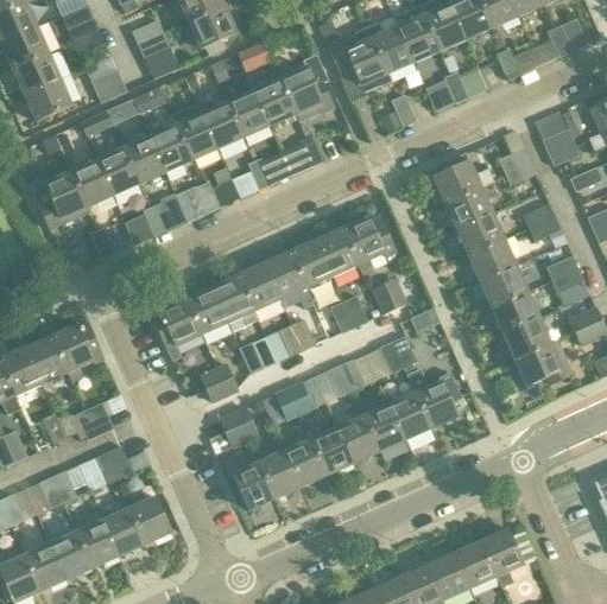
[(0,0),(0,12),(26,0),(0,0)]
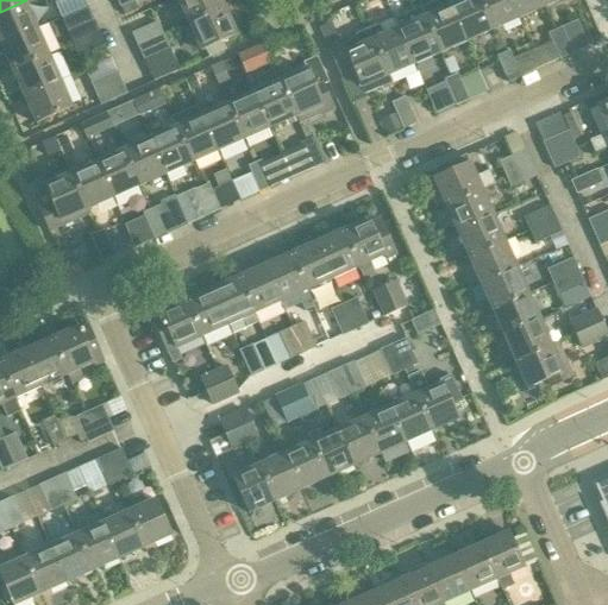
[(0,38),(1,42),(38,26),(26,0),(0,12),(0,38)]
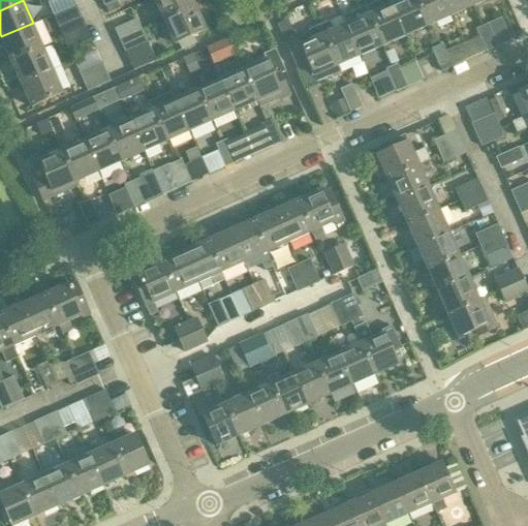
[(155,0),(164,19),(196,5),(193,0),(155,0)]
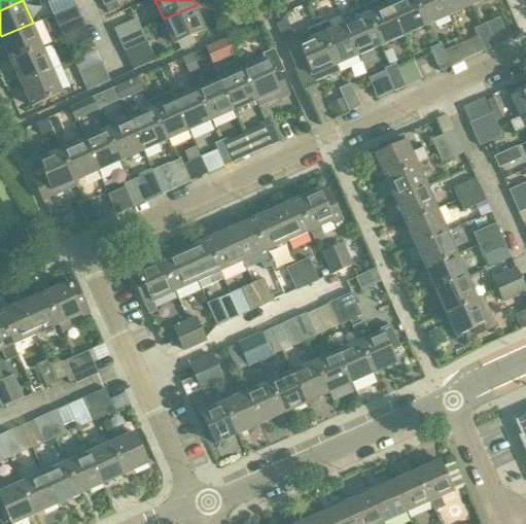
[(372,0),(362,4),(380,44),(404,35),(389,3),(388,0),(372,0)]
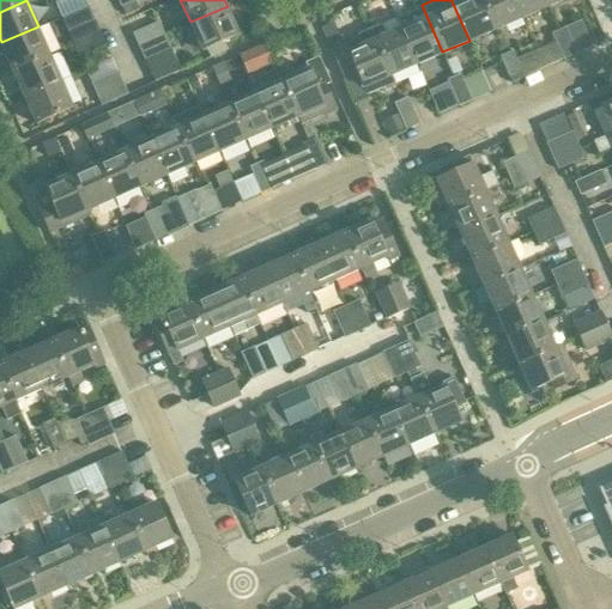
[(452,0),(453,4),(470,41),(496,29),(483,0),(452,0)]
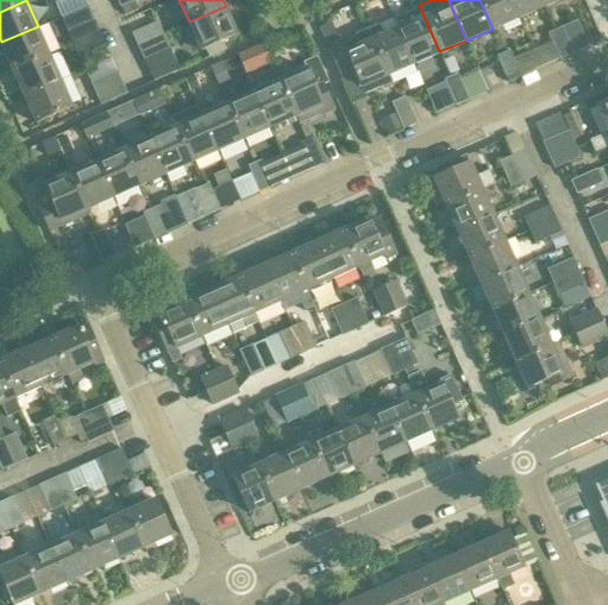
[(480,0),(493,29),(518,17),(509,0),(480,0)]
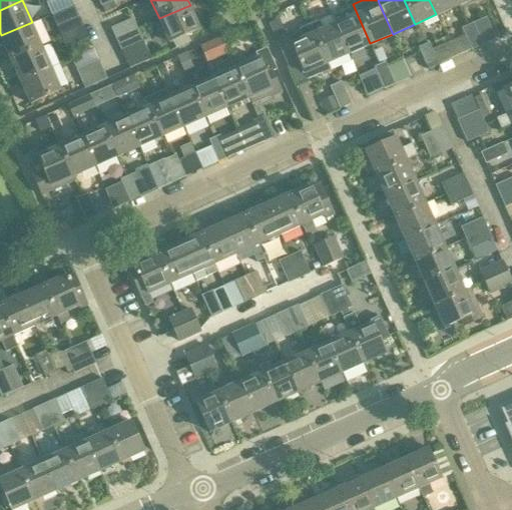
[(429,0),(436,14),(458,5),(456,0),(429,0)]
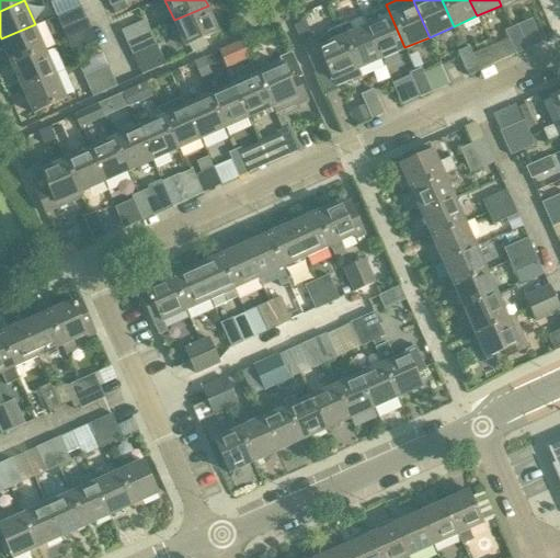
[(386,4),(362,15),(367,25),(370,33),(381,58),(404,47),(386,4)]
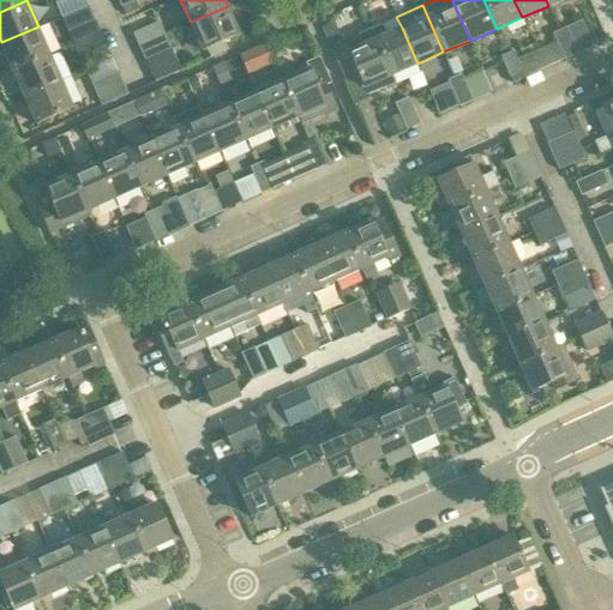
[(228,6),(191,22),(204,50),(240,34),(228,6)]
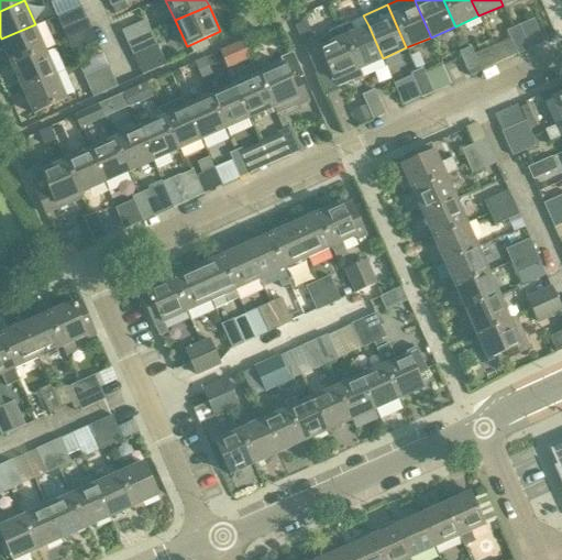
[(68,39),(92,28),(87,15),(63,26),(68,39)]
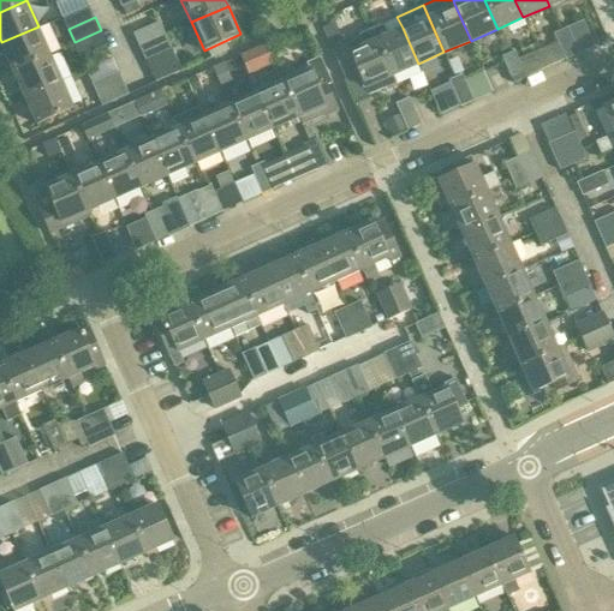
[(139,46),(166,34),(160,19),(133,33),(139,46)]
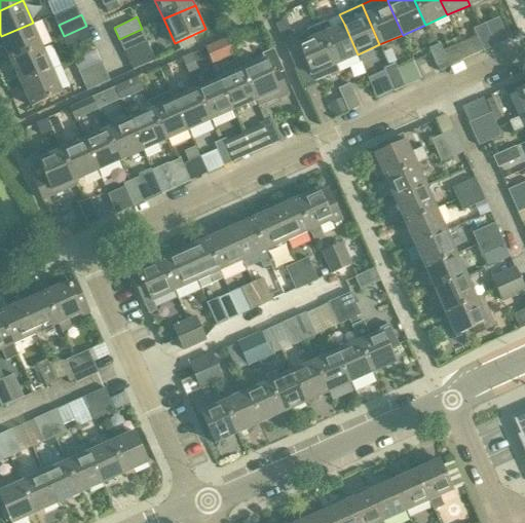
[(328,20),(317,24),(336,64),(358,54),(347,31),(344,24),(332,29),(328,20)]
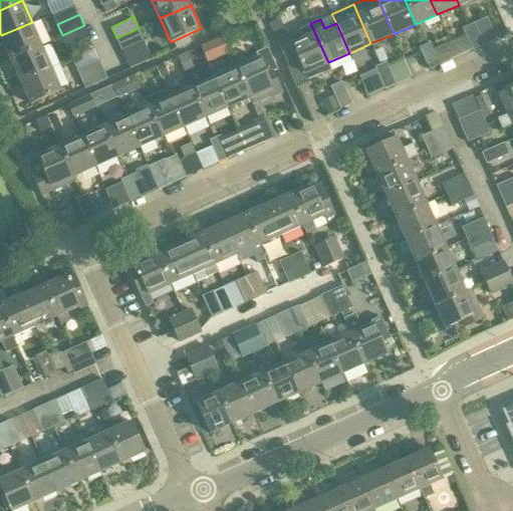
[(32,22),(1,35),(11,57),(41,44),(32,22)]
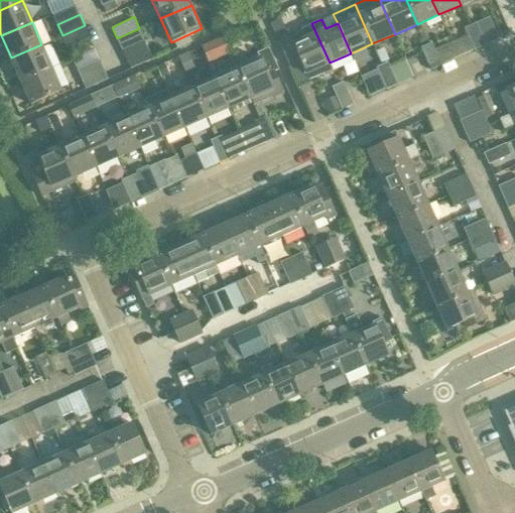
[(475,49),(486,44),(476,22),(465,26),(475,49)]
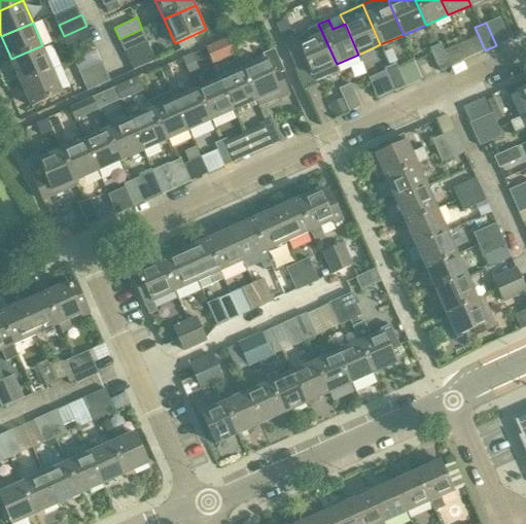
[(295,34),(284,39),(285,43),(295,65),(307,60),(315,80),(340,70),(337,64),(318,24),(308,29),(308,30),(312,38),(300,43),(297,37),(295,34)]
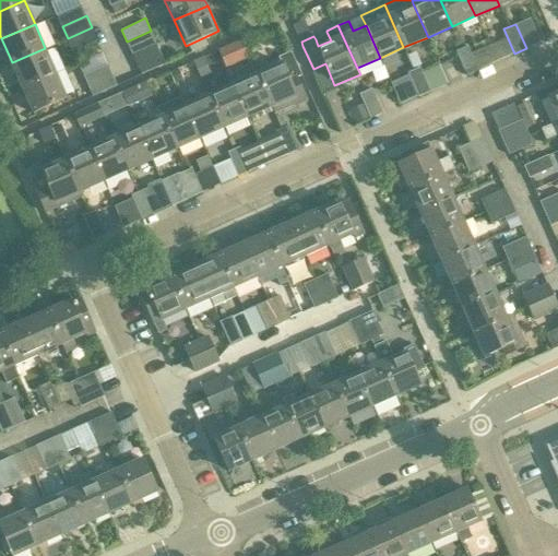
[(92,27),(68,38),(73,51),(97,40),(92,27)]
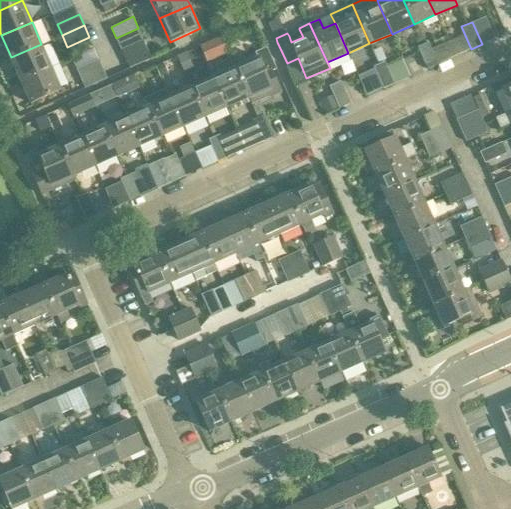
[(138,28),(116,38),(121,50),(143,40),(138,28)]
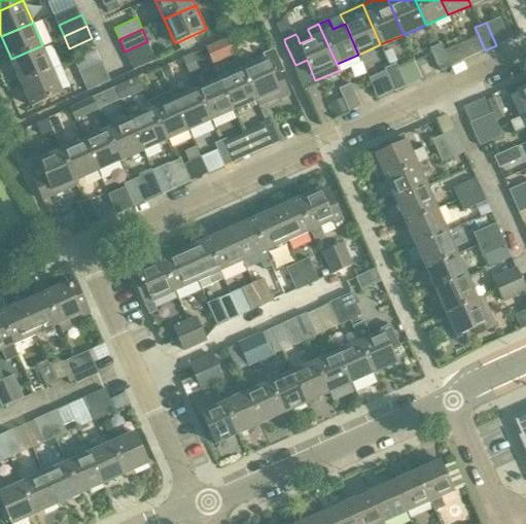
[(228,36),(206,46),(213,63),(236,54),(228,36)]
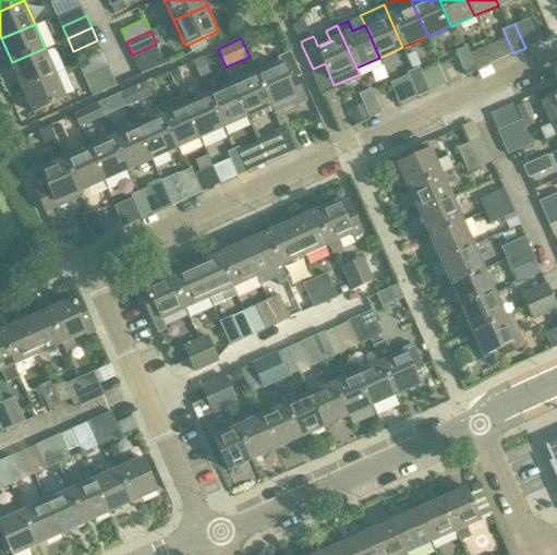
[(460,61),(472,56),(467,45),(455,50),(460,61)]
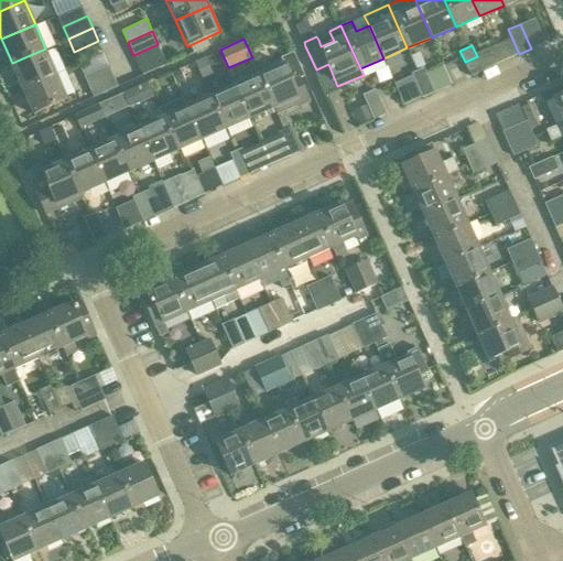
[(23,88),(56,73),(45,49),(12,63),(23,88)]
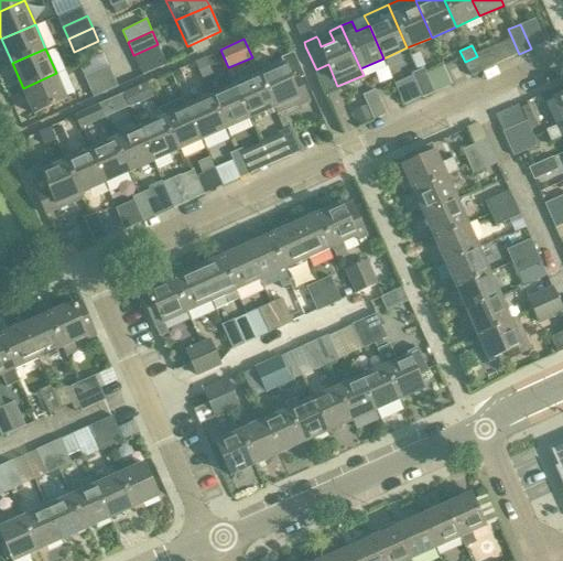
[(310,100),(300,77),(304,75),(294,51),(281,56),(284,63),(259,74),(263,82),(273,107),(274,106),(277,112),(296,104),(298,106),(310,100)]
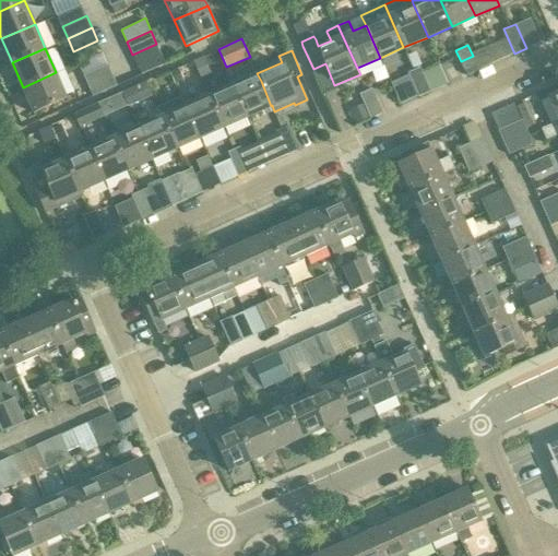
[(473,56),(461,61),(466,74),(478,69),(473,56)]
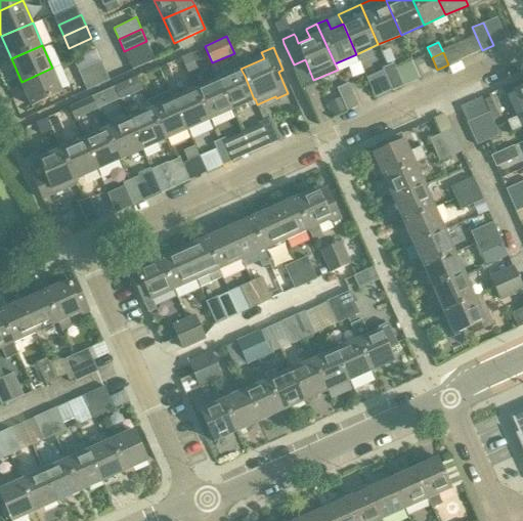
[(84,82),(87,89),(110,79),(100,60),(78,70),(84,82)]
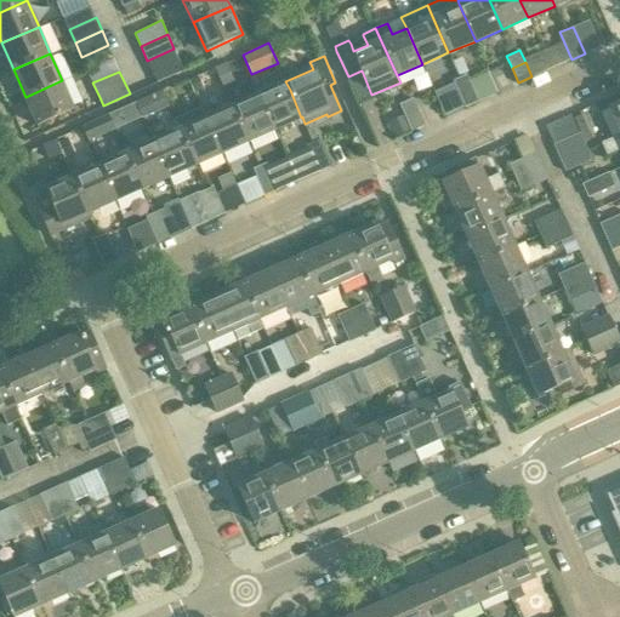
[(459,92),(473,86),(467,73),(453,79),(459,92)]
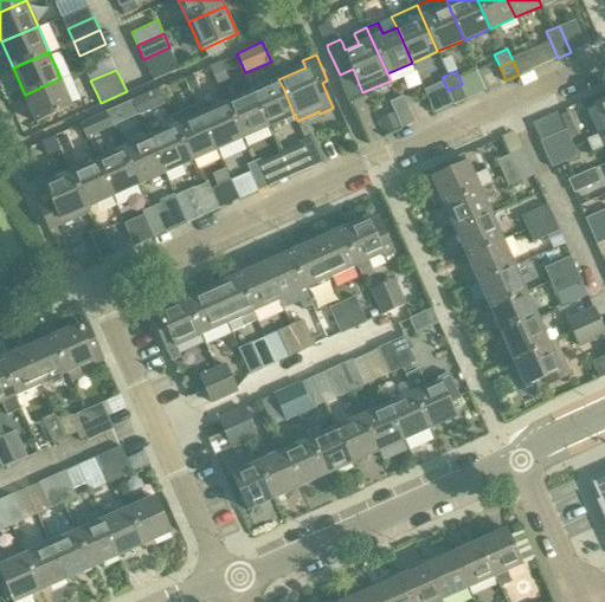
[(60,78),(25,95),(37,121),(72,105),(60,78)]
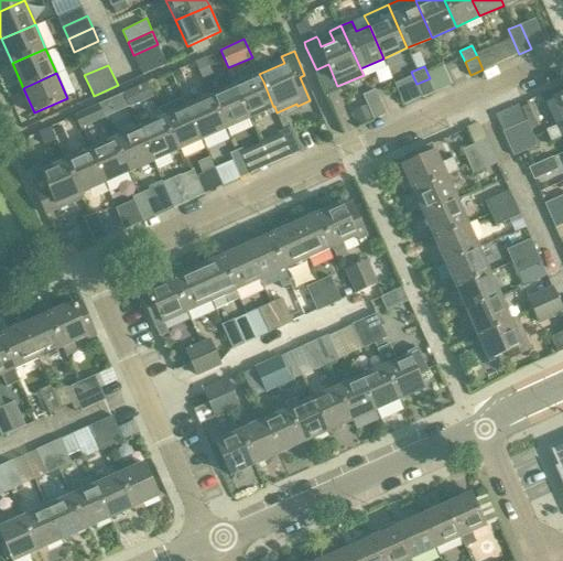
[(244,104),(249,117),(273,107),(263,82),(259,74),(235,84),(244,104)]
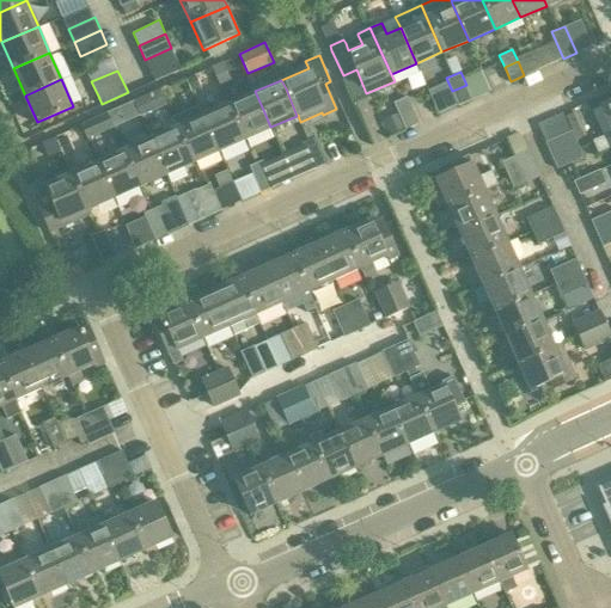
[(466,85),(452,91),(458,104),(472,98),(466,85)]
